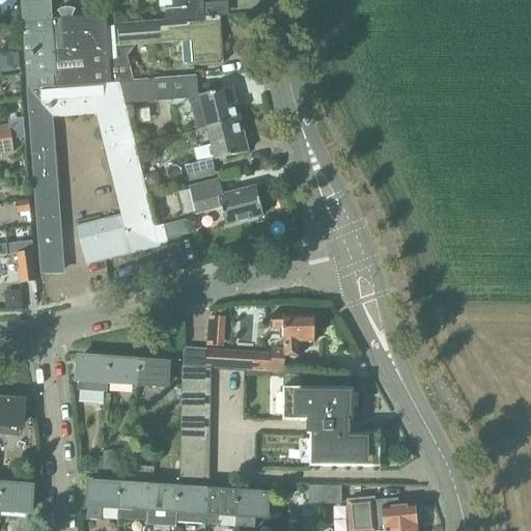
[(22,0),(29,92),(34,92),(33,89),(49,88),(54,87),(61,87),(61,86),(62,86),(62,87),(73,86),(74,85),(74,86),(85,85),(86,85),(98,84),(99,84),(112,83),(107,27),(108,27),(107,17),(105,17),(73,19),(77,10),(76,10),(76,9),(75,9),(74,9),(73,9),(72,8),(71,8),(70,8),(68,8),(67,8),(66,8),(66,9),(65,9),(64,9),(63,9),(62,9),(62,10),(61,10),(60,10),(60,11),(59,11),(63,20),(51,20),(50,12),(49,0),(22,0)]
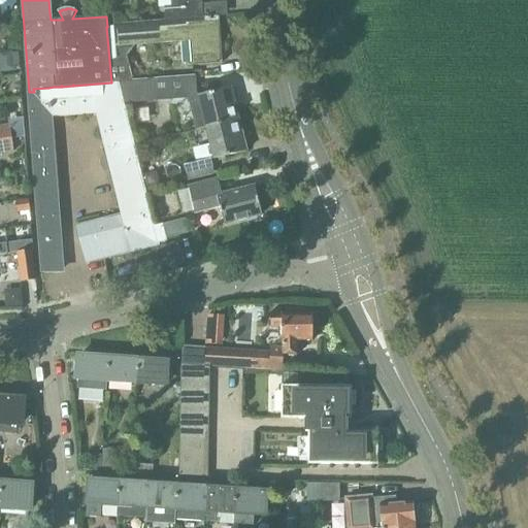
[(201,0),(171,0),(172,7),(164,8),(165,22),(199,19),(203,18),(202,7),(201,0)]
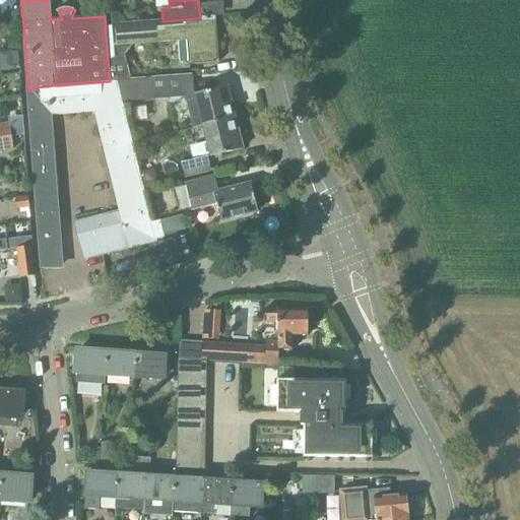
[(113,25),(113,26),(116,59),(126,55),(134,44),(188,40),(190,65),(219,63),(215,16),(200,17),(196,18),(163,21),(113,25)]
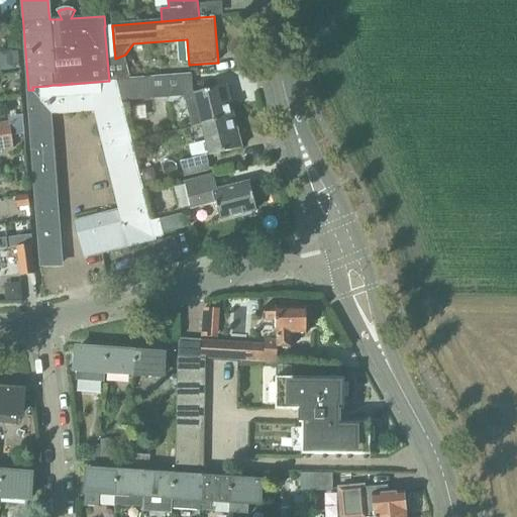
[(33,90),(28,90),(41,266),(61,265),(49,111),(96,108),(108,154),(101,156),(100,158),(100,159),(100,160),(100,161),(100,162),(100,163),(100,164),(101,165),(101,166),(102,167),(102,168),(103,169),(104,170),(105,171),(111,169),(122,211),(80,221),(77,222),(86,257),(156,240),(154,236),(151,224),(115,79),(119,79),(130,79),(125,55),(115,59),(112,26),(111,26),(105,26),(104,26),(109,81),(96,82),(95,82),(84,83),(83,83),(72,84),(72,83),(71,84),(61,85),(61,84),(60,84),(60,85),(53,85),(47,86),(32,87),(33,90)]
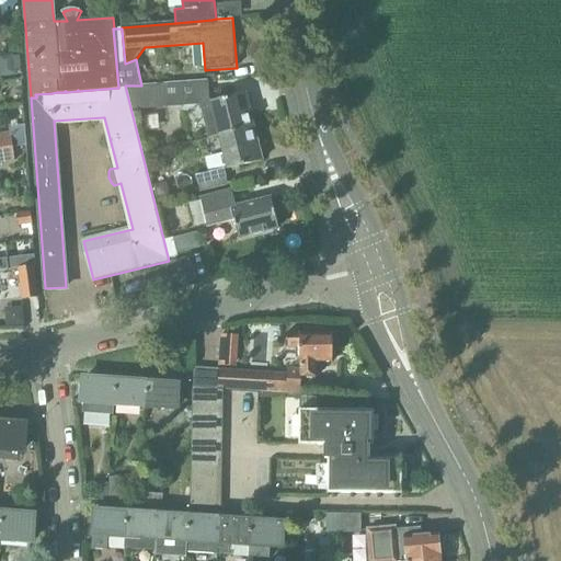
[(14,56),(0,57),(0,65),(1,76),(16,75),(16,72),(21,71),(19,57),(14,57),(14,56)]
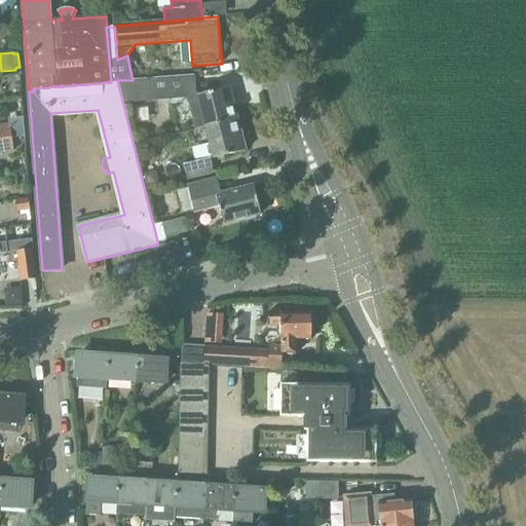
[(133,80),(121,80),(126,102),(196,98),(195,76),(133,80)]
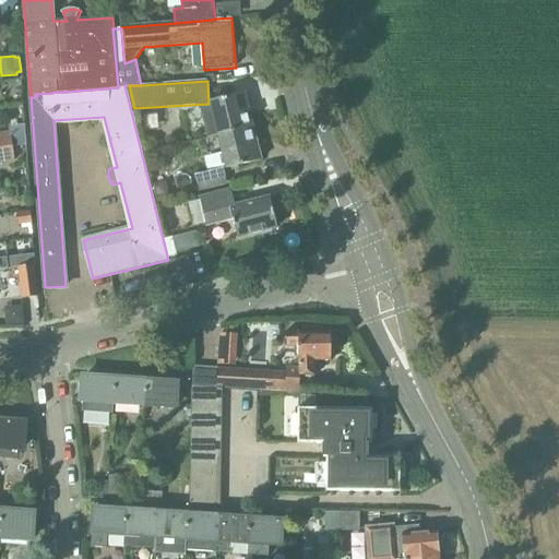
[(210,139),(218,137),(253,128),(246,94),(211,103),(212,104),(202,106),(210,139)]
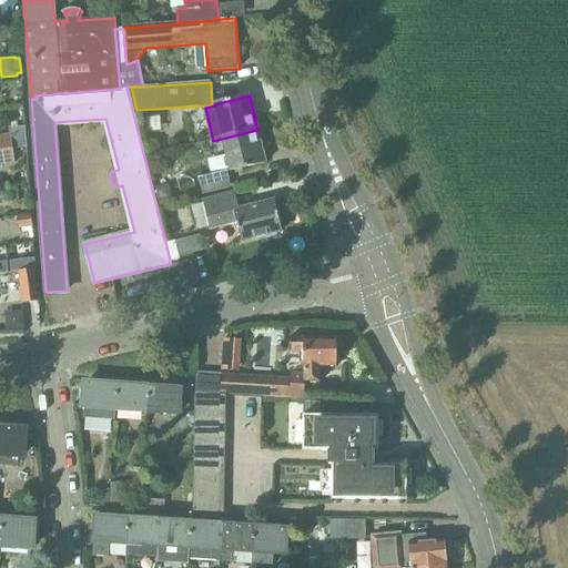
[(230,171),(265,163),(257,130),(222,139),(230,171)]
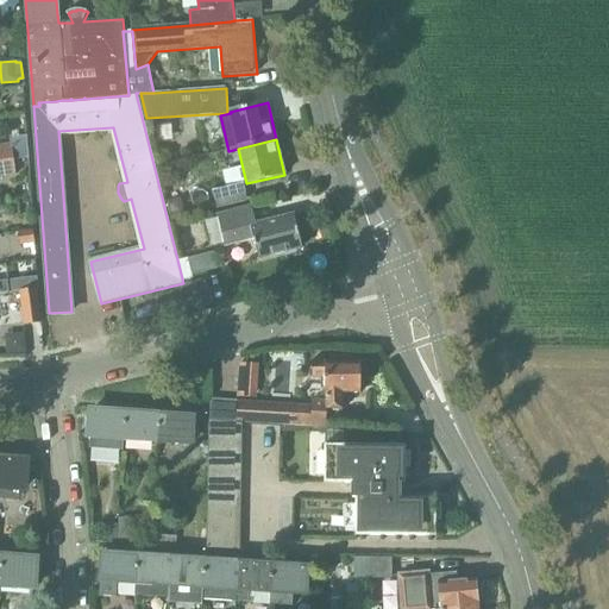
[(0,146),(0,162),(13,159),(12,146),(0,146)]
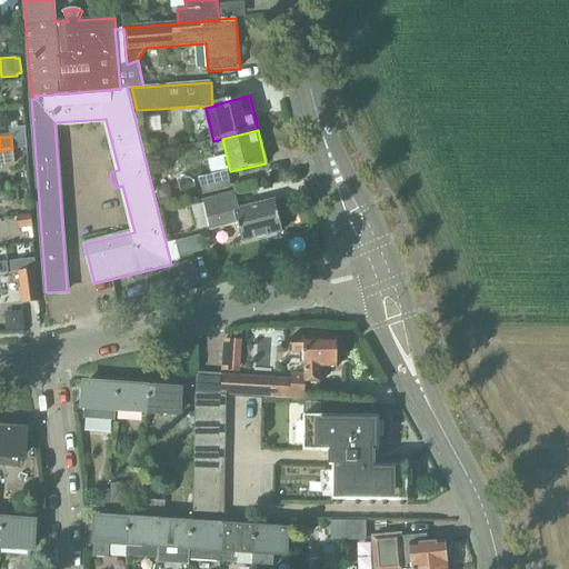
[(0,166),(15,165),(12,149),(0,151),(0,166)]
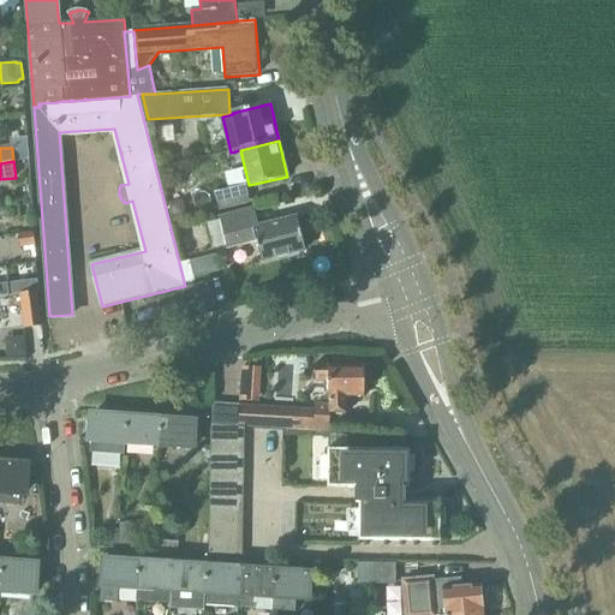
[(221,213),(252,204),(249,187),(218,195),(221,213)]
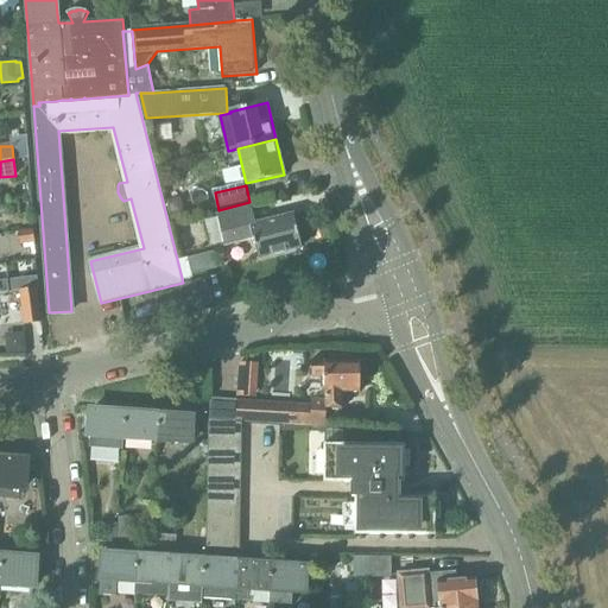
[(169,219),(185,215),(181,198),(165,202),(169,219)]
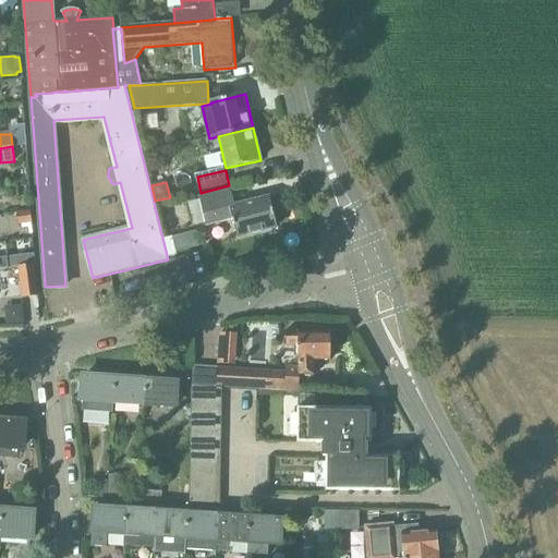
[(235,208),(231,191),(199,198),(206,225),(233,218),(239,237),(277,227),(269,198),(235,208)]
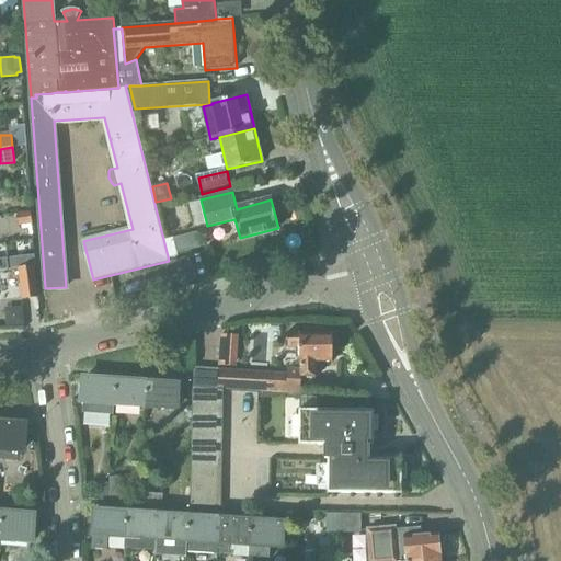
[(31,214),(16,215),(18,226),(32,224),(31,214)]
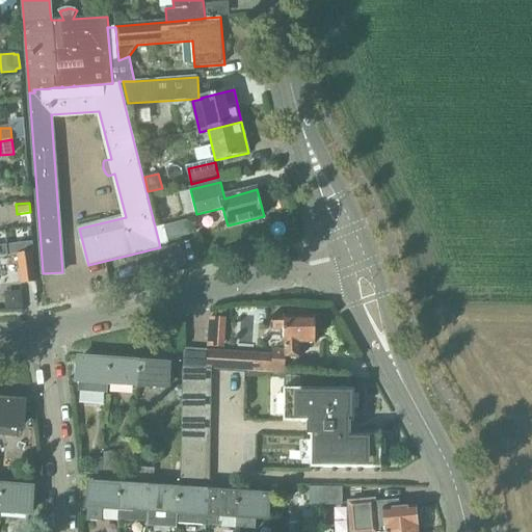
[(187,222),(156,231),(159,243),(190,235),(187,222)]
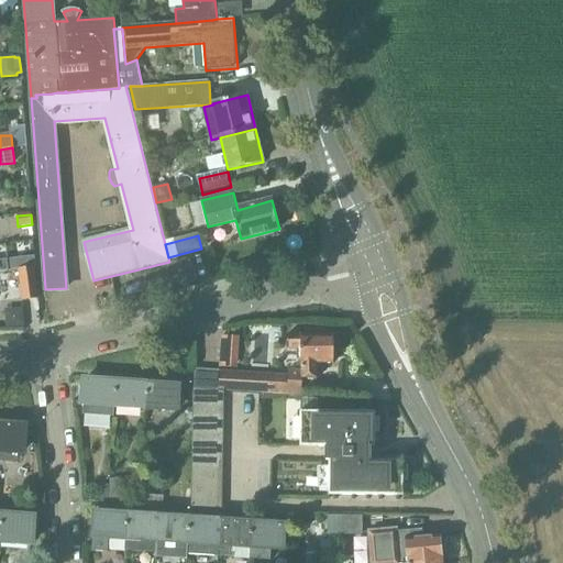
[(21,269),(20,269),(23,299),(39,297),(35,267),(21,269)]
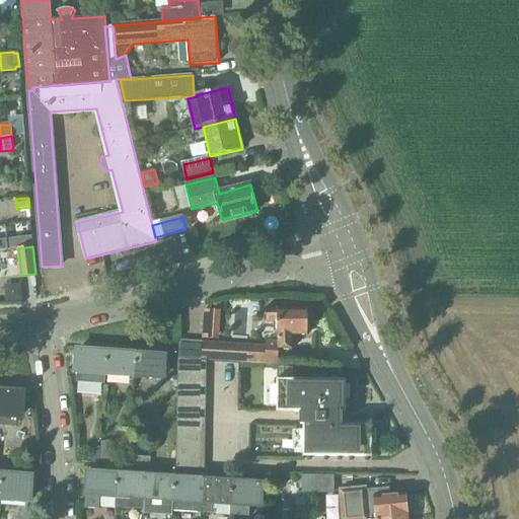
[(204,344),(203,359),(278,364),(278,349),(292,349),(292,336),(307,336),(307,309),(265,308),(265,322),(277,322),(277,336),(278,336),(278,341),(265,340),(265,347),(204,344)]
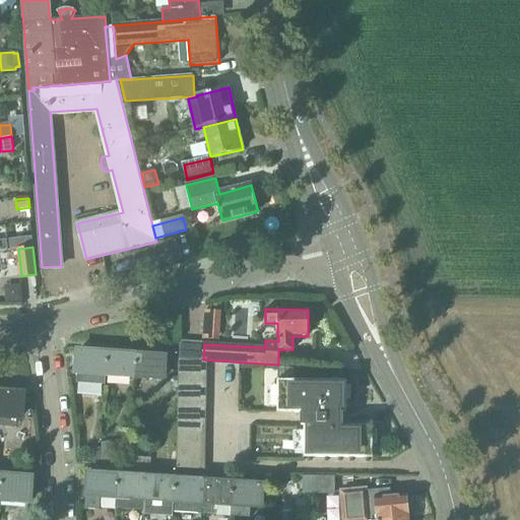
[(220,311),(206,310),(204,339),(218,340),(220,311)]
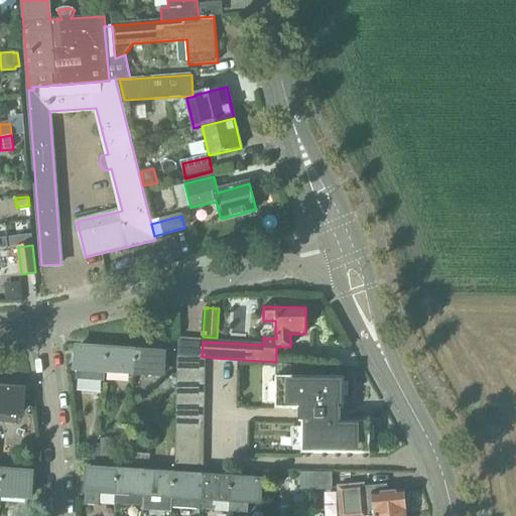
[(78,349),(76,370),(78,370),(78,379),(105,382),(105,371),(107,351),(78,349)]
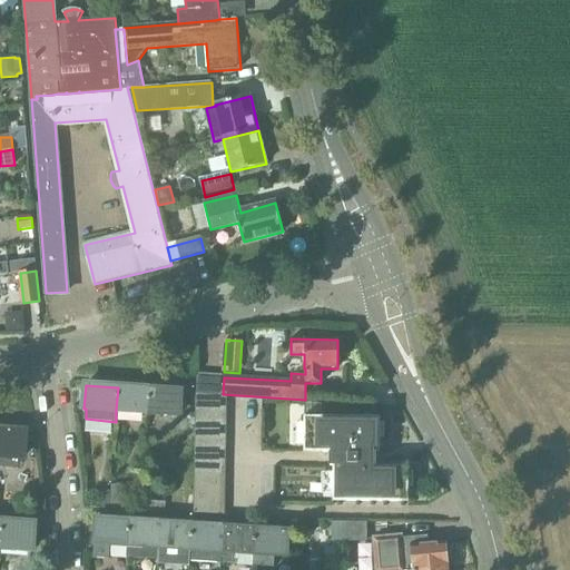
[(118,387),(116,410),(133,411),(147,412),(149,390),(134,389),(118,387)]
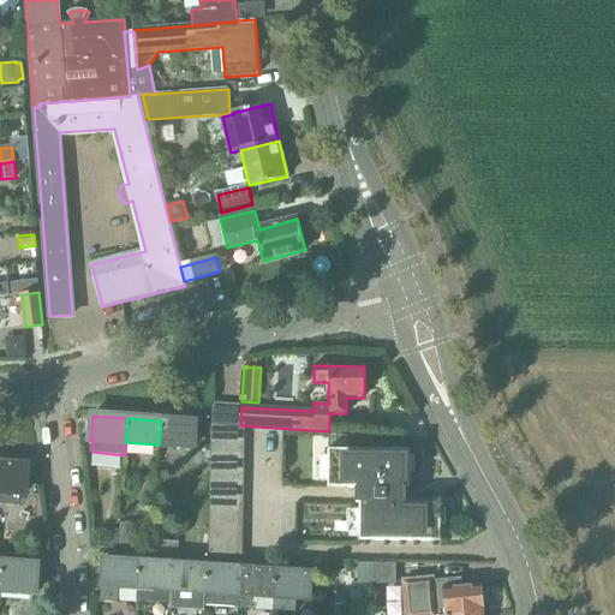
[(161,421),(159,445),(193,447),(195,423),(161,421)]
